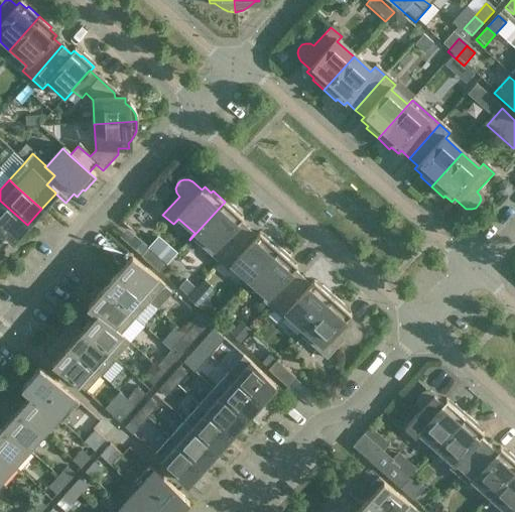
[(27,225),(0,201),(0,230),(4,233),(3,234),(12,242),(27,225)]
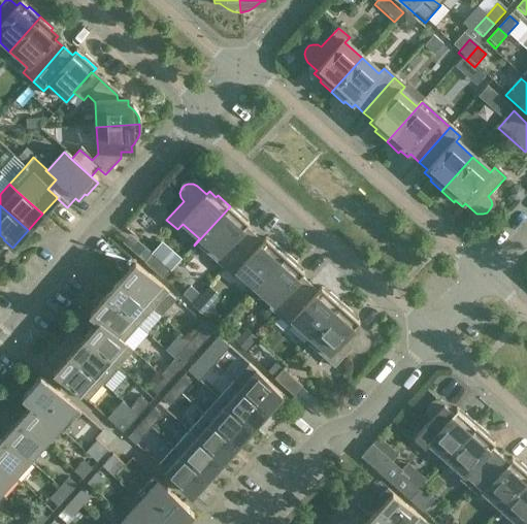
[(241,217),(230,206),(194,246),(222,270),(253,235),(244,228),(248,225),(240,219),(241,217)]
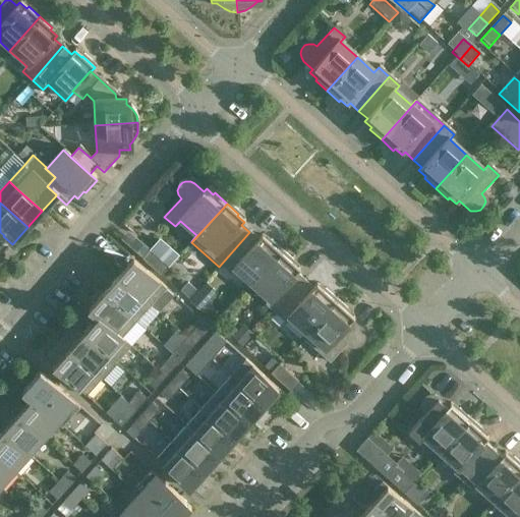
[(257,240),(249,232),(219,267),(229,276),(234,271),(250,286),(281,252),(270,241),(268,243),(261,237),(257,240)]
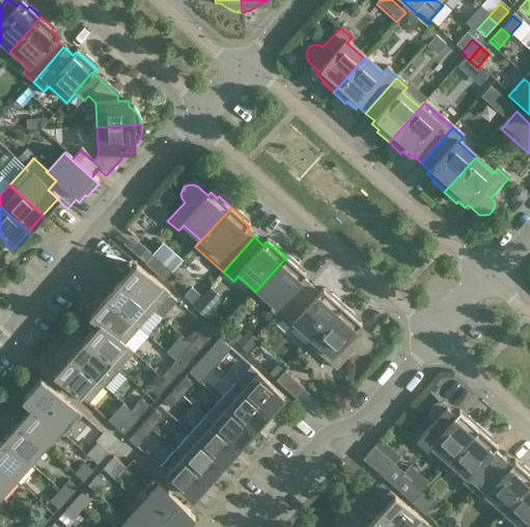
[(154,254),(172,270),(183,258),(164,242),(154,254)]
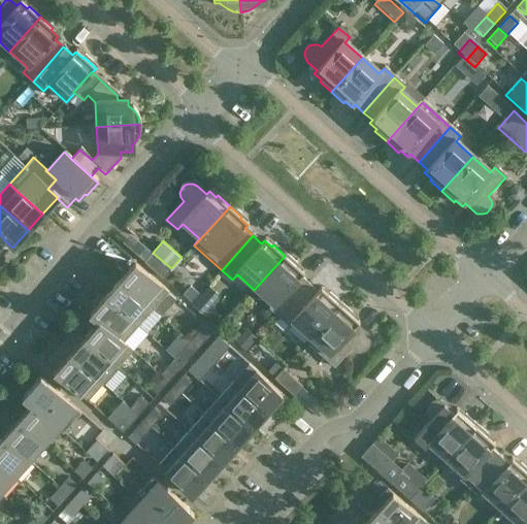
[(152,254),(142,264),(162,282),(171,271),(152,254)]
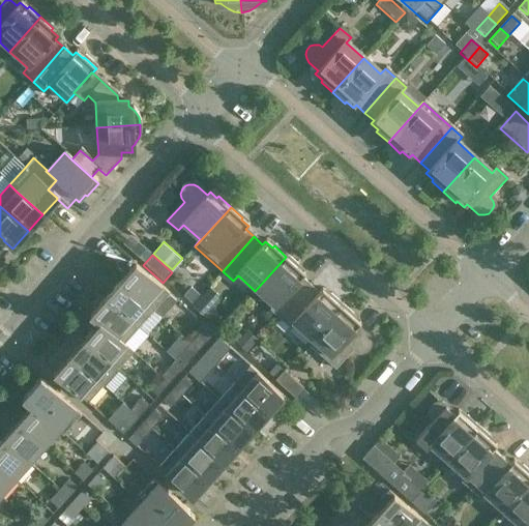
[(298,267),(286,257),(255,291),(272,307),(268,312),(278,321),(310,286),(301,279),(303,275),(296,269),(298,267)]
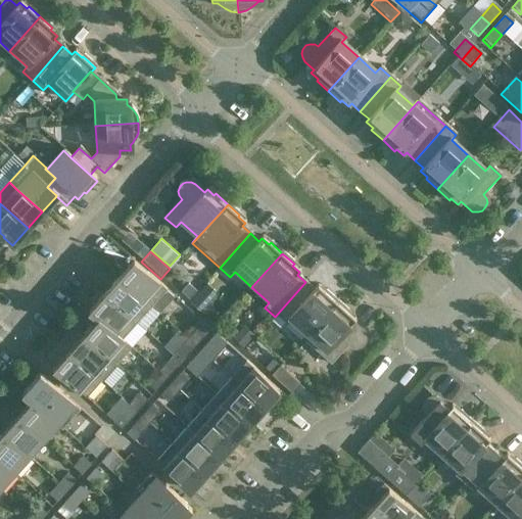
[(173,298),(133,262),(117,279),(150,309),(151,308),(158,314),(173,298)]
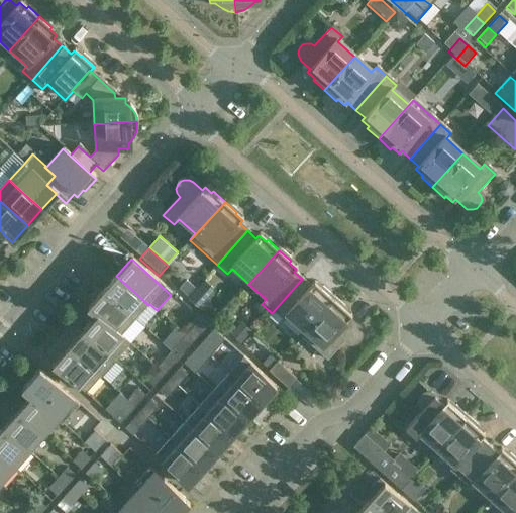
[(148,305),(116,276),(102,292),(134,321),(148,305)]
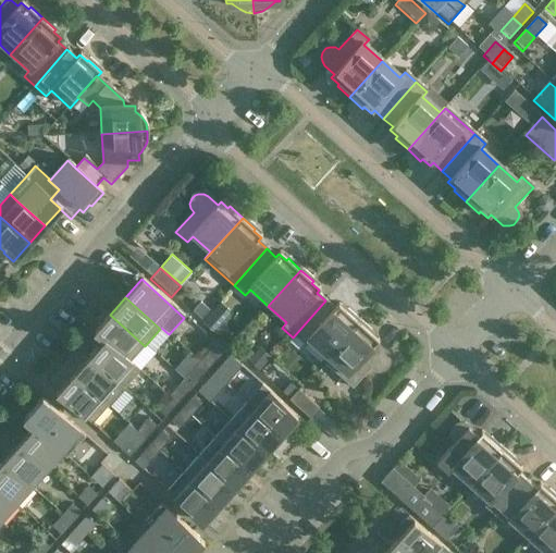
[(334,309),(325,300),(293,338),(304,347),(309,342),(325,357),(321,363),(322,364),(359,321),(346,310),(345,312),(337,306),(334,309)]
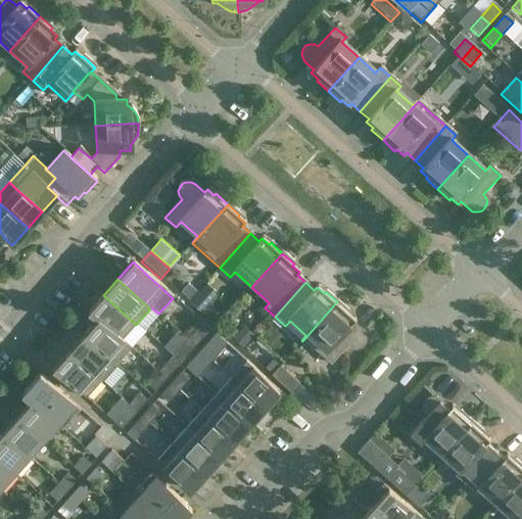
[(136,325),(103,295),(88,313),(97,321),(122,341),(122,340),(136,325)]
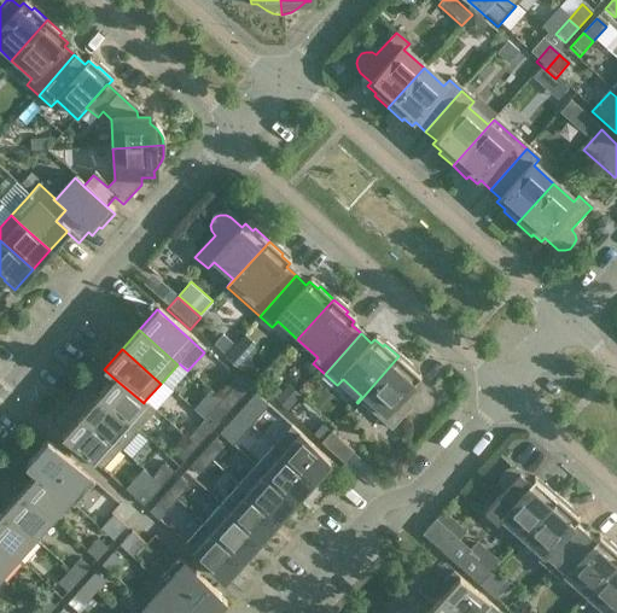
[(413,369),(399,356),(358,403),(390,432),(411,410),(415,413),(420,413),(425,410),(429,407),(430,402),(430,397),(426,392),(415,383),(419,379),(411,372),(413,369)]
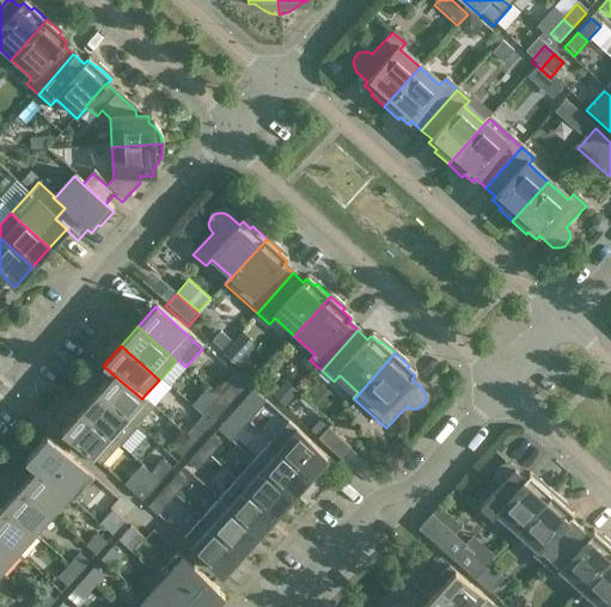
[(114,375),(97,394),(135,428),(153,409),(142,398),(142,399),(114,375)]
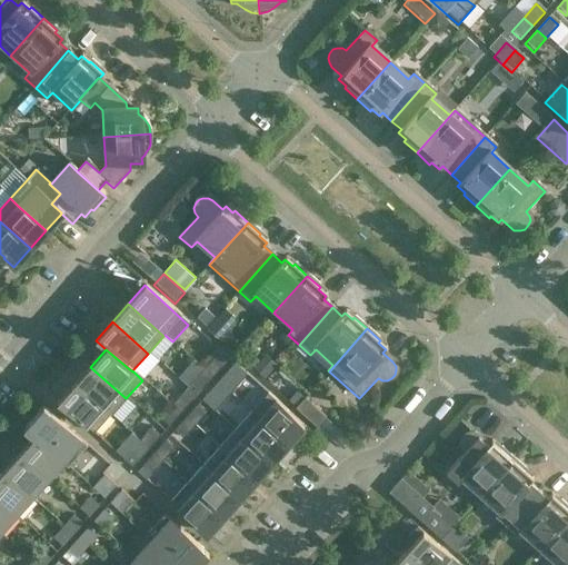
[(212,379),(223,366),(215,358),(203,372),(212,379)]
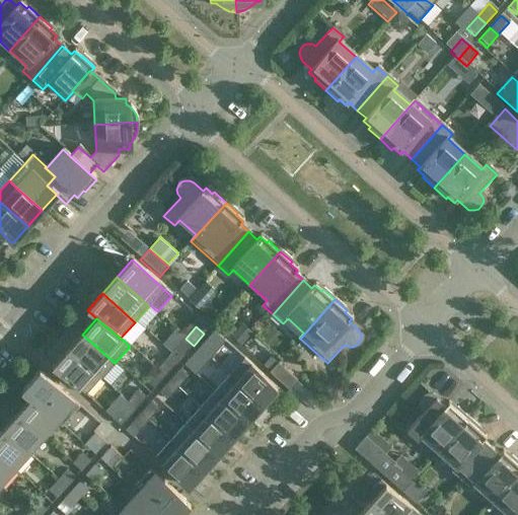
[(115,363),(82,335),(68,351),(100,380),(115,363)]
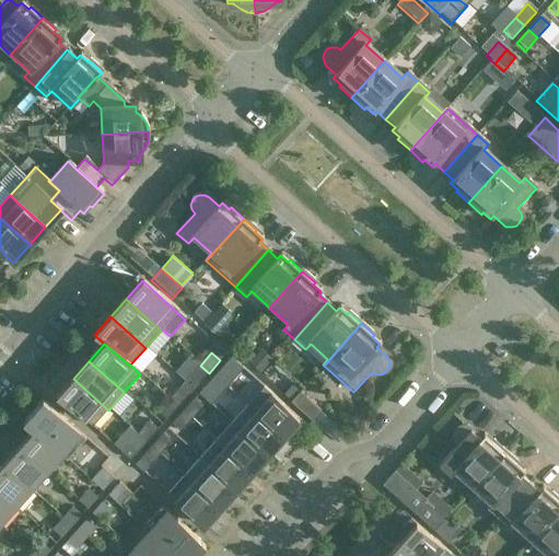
[(222,385),(234,372),(225,365),(213,378),(222,385)]
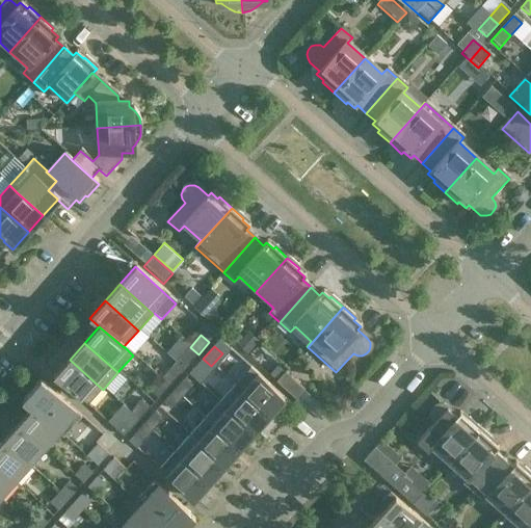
[(187,367),(198,354),(190,347),(179,360),(187,367)]
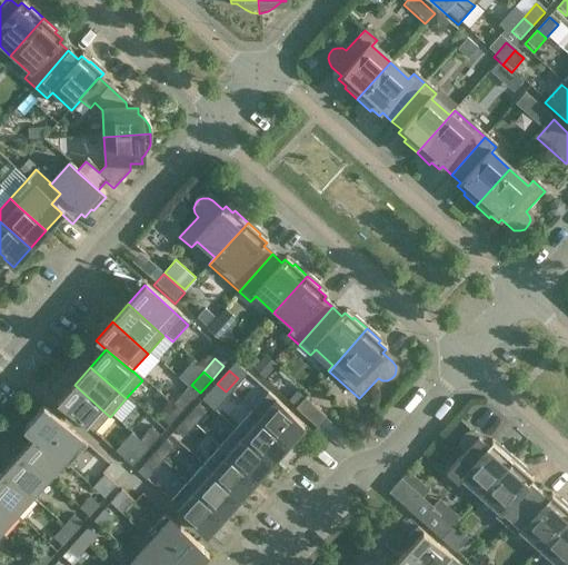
[(215,405),(226,392),(217,384),(206,397),(215,405)]
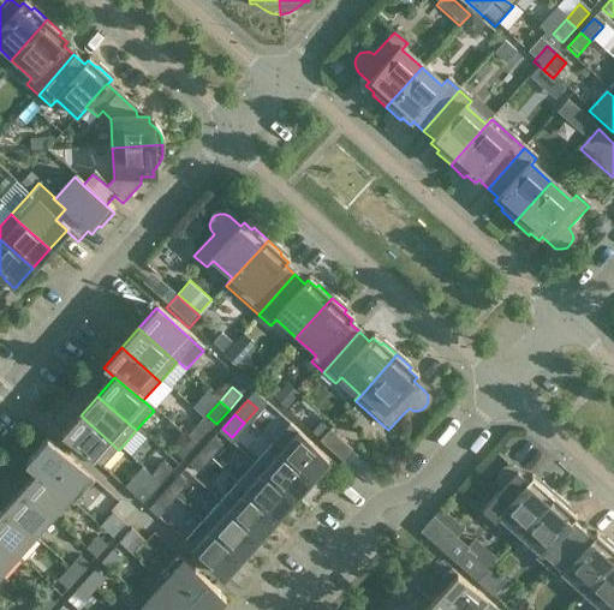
[(119,450),(81,416),(61,435),(101,470),(119,450)]
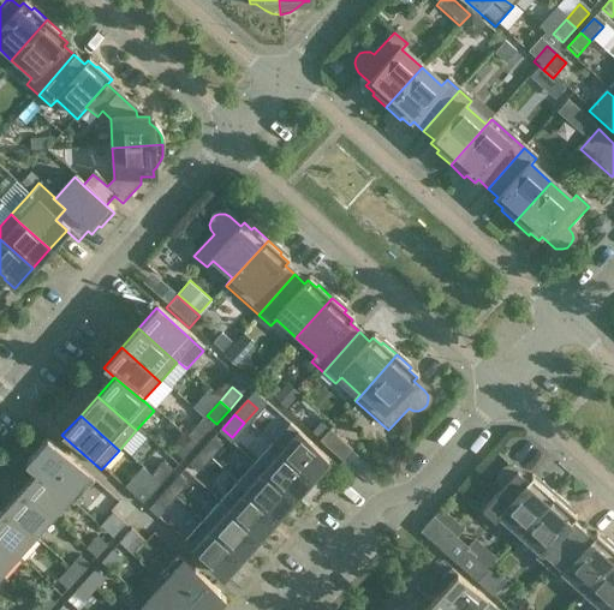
[(195,448),(208,434),(197,425),(185,440),(195,448)]
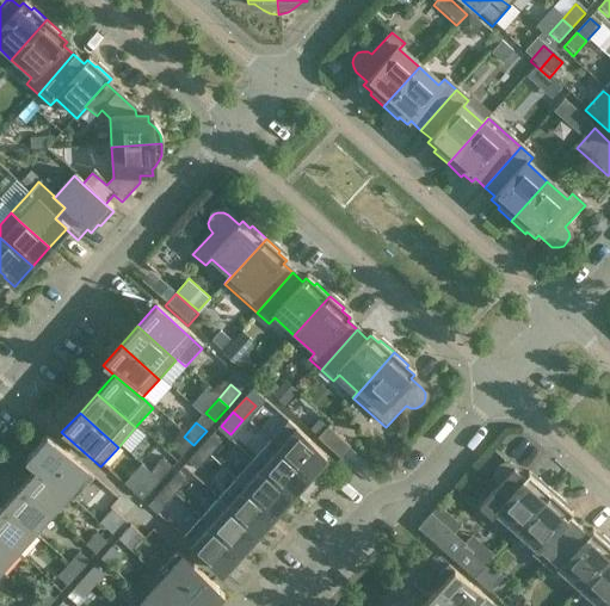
[(307,477),(325,458),(287,424),(269,444),(307,477)]
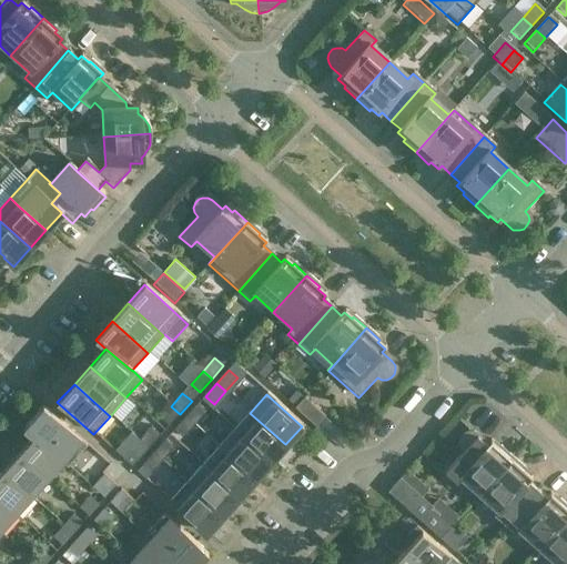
[(293,410),(314,429),(324,418),(303,399),(293,410)]
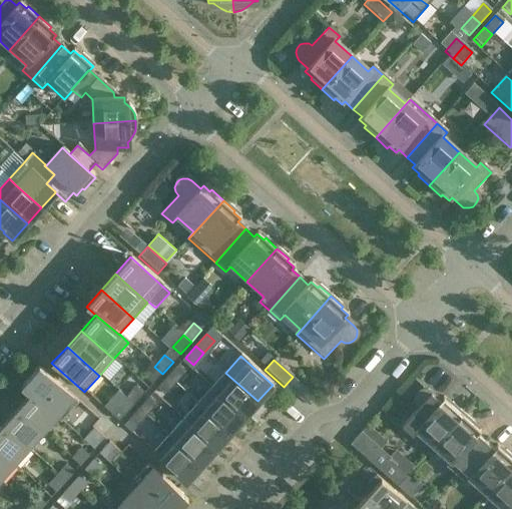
[(174,385),(185,374),(177,366),(166,378),(174,385)]
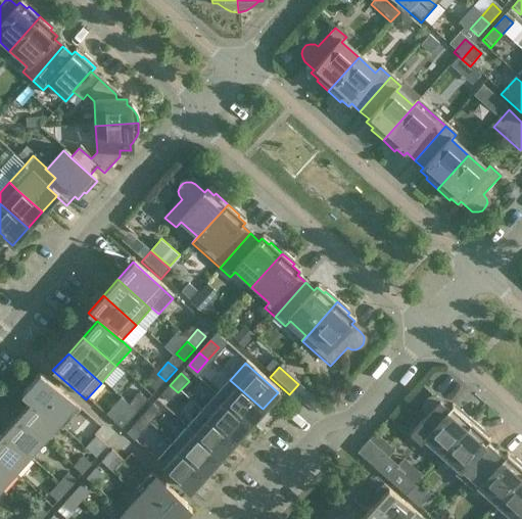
[(165,381),(157,374),(146,386),(154,393),(165,381)]
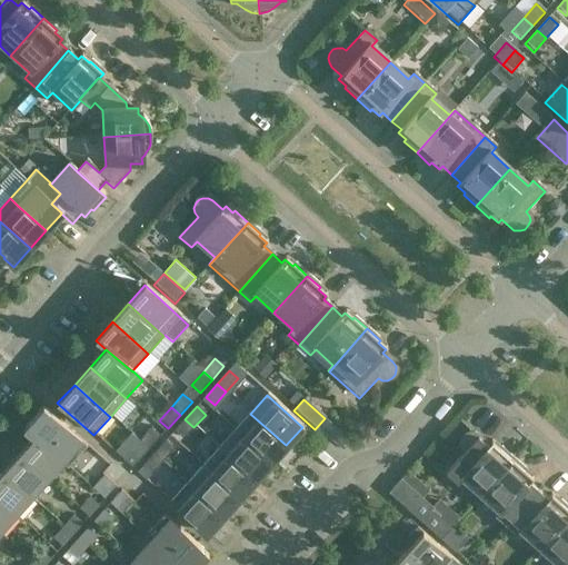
[(86,447),(42,408),(22,430),(32,439),(60,464),(67,469),(86,447)]
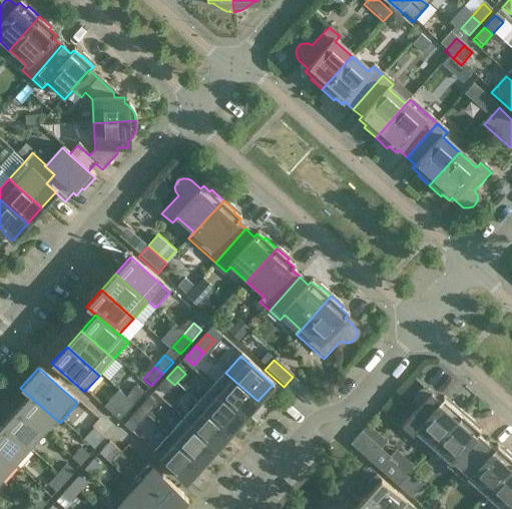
[(258,401),(225,373),(210,389),(243,417),(258,401)]
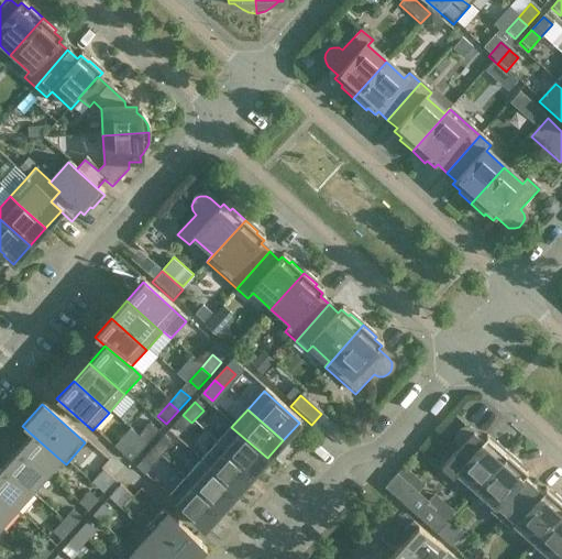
[(180,436),(191,423),(183,415),(172,428),(180,436)]
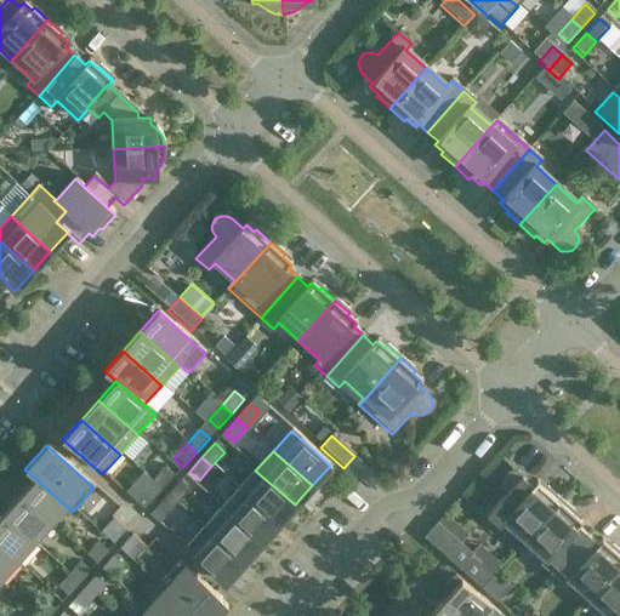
[(161,491),(175,477),(165,468),(152,483),(161,491)]
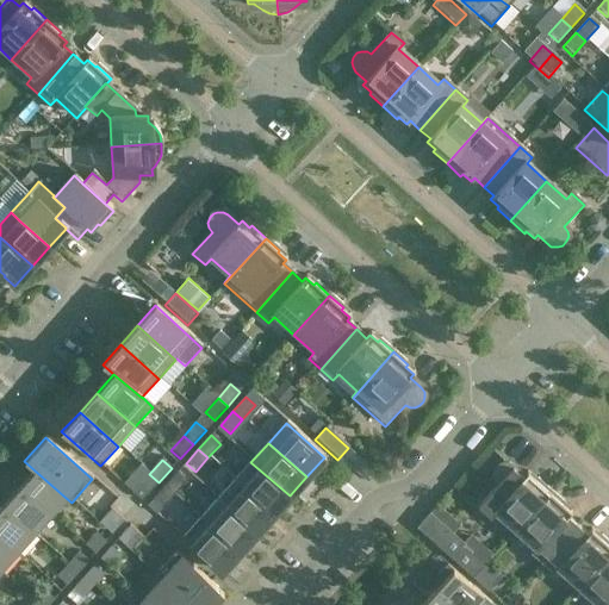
[(290,496),(250,462),(234,481),(272,516),(290,496)]
